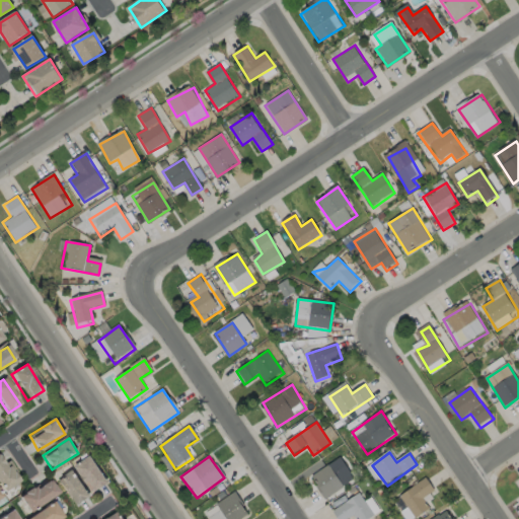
[(0,488),(0,457),(16,483),(2,492),(0,488)]
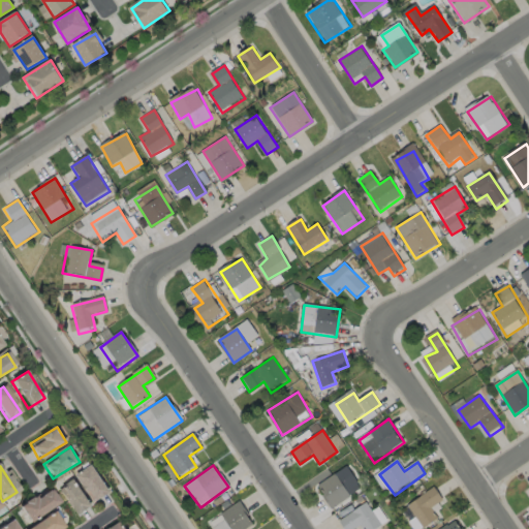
[(76,476),(92,466),(110,493),(95,503),(76,476)]
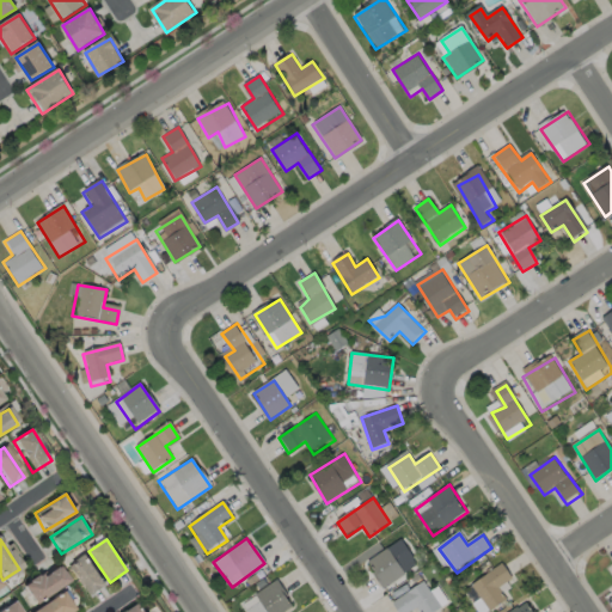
[(368,563),(384,588),(417,565),(402,542),(368,563)]
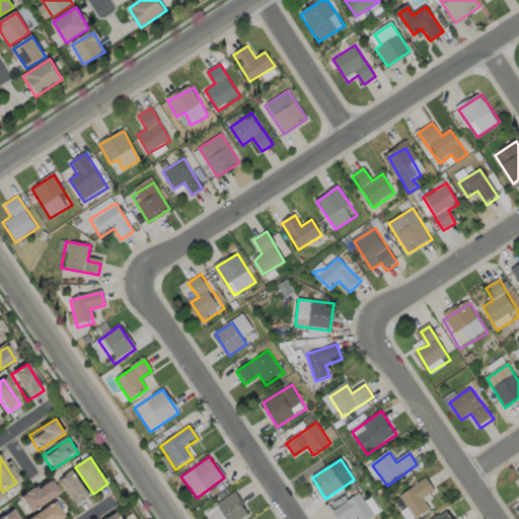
[(57,482),(73,471),(90,496),(74,507),(57,482)]
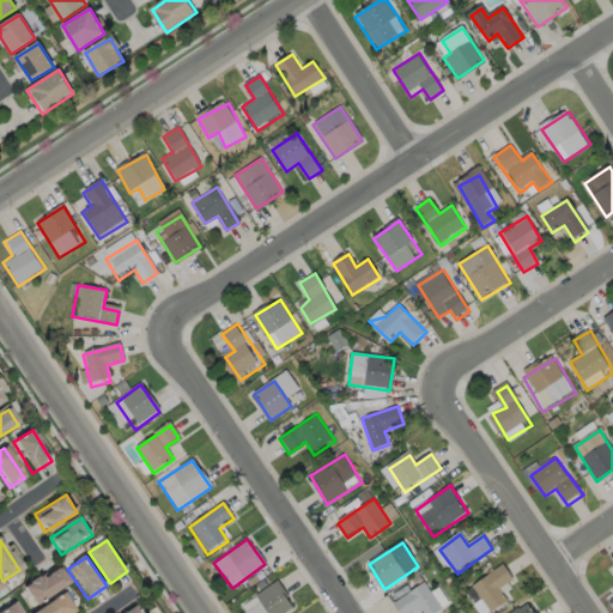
[(22,589),(58,568),(66,583),(31,604),(22,589)]
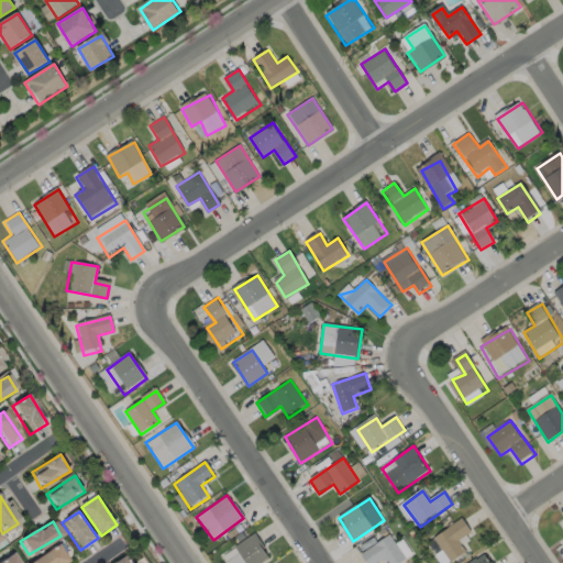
[(429,543),(441,562),(451,562),(465,554),(456,540),(468,532),(462,522),(429,543)]
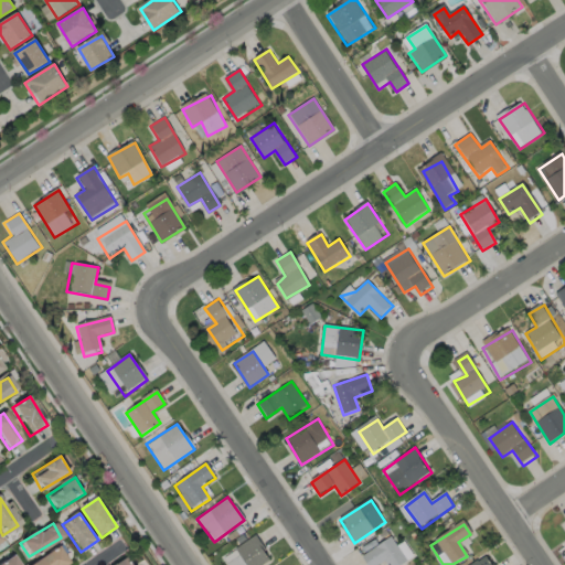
[(223,558),(226,564),(267,564),(272,563),(257,539),(223,558)]
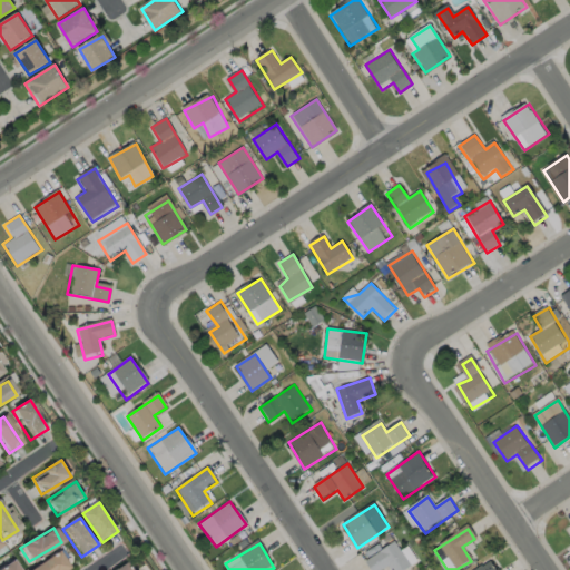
[(365,561),(370,569),(383,569),(389,567),(390,569),(404,569),(418,561),(409,547),(400,552),(394,543),(365,561)]
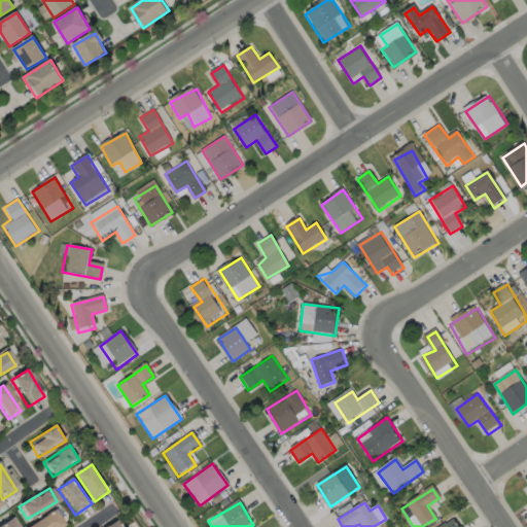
[(25,526),(51,511),(62,526),(60,526),(25,526)]
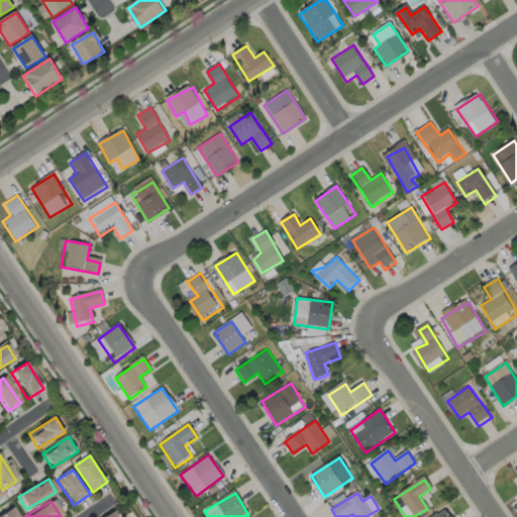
[(17,516),(11,507),(0,513),(0,516),(17,516)]
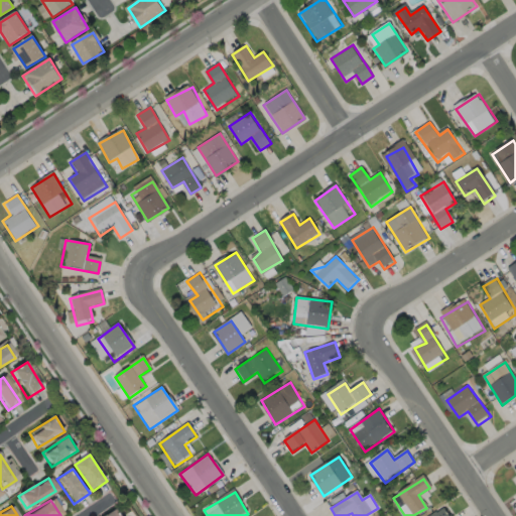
[(449,515),(445,507),(427,515),(449,515)]
